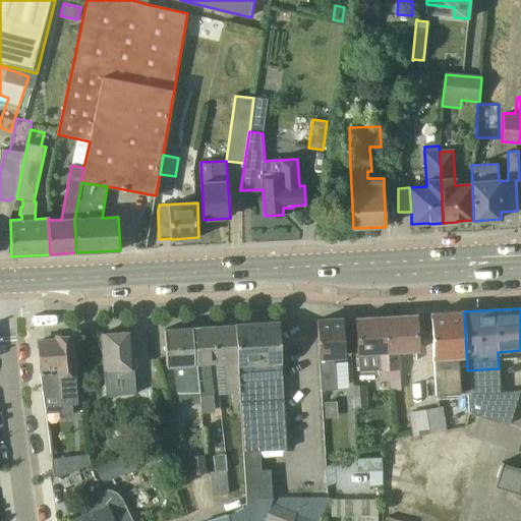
[(431,313),(436,395),(468,393),(468,382),(467,370),(464,311),(431,313)]
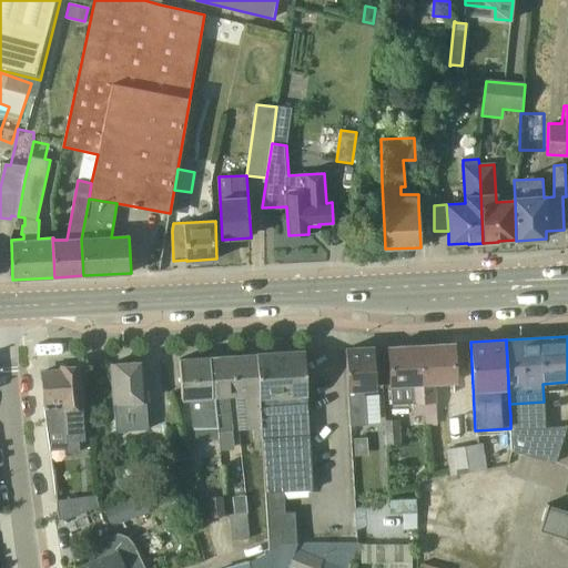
[(424,384),(425,402),(436,402),(435,383),(456,382),(454,343),(422,345),(424,384)]
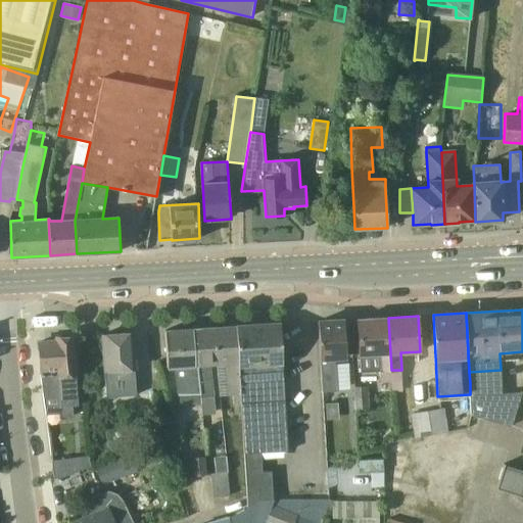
[(362,372),(380,371),(391,370),(390,353),(388,318),(358,319),(360,354),(361,354),(362,372)]
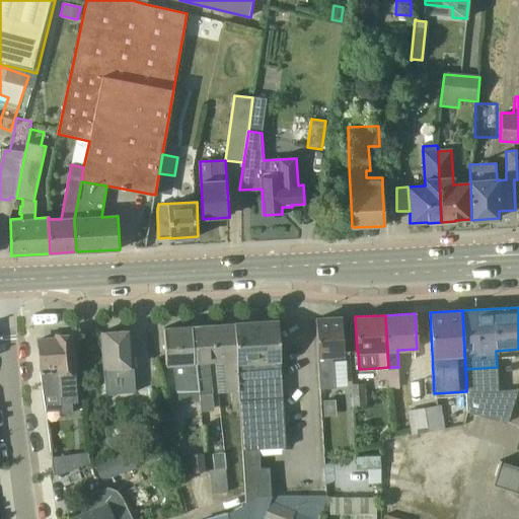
[(342,317),(316,319),(318,357),(319,389),(334,388),(332,360),(328,360),(328,356),(344,355),(342,317)]
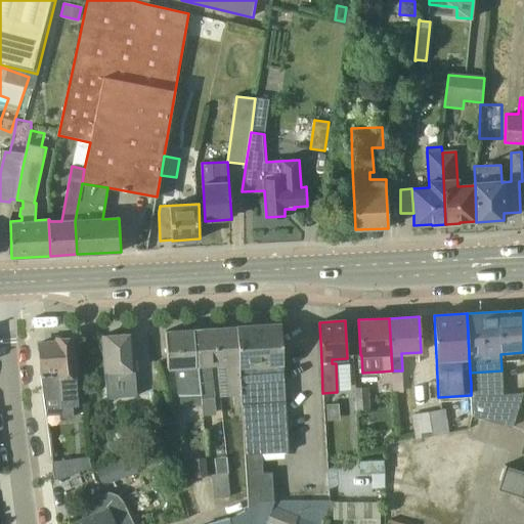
[(243,415),(246,455),(259,454),(261,454),(289,452),(281,324),(237,328),(241,395),(242,408),(243,415)]
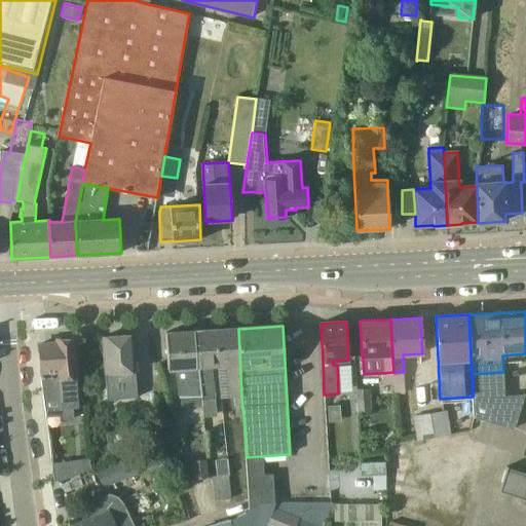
[(218,366),(220,399),(235,398),(236,416),(243,416),(242,410),(241,397),(238,329),(216,330),(218,366)]
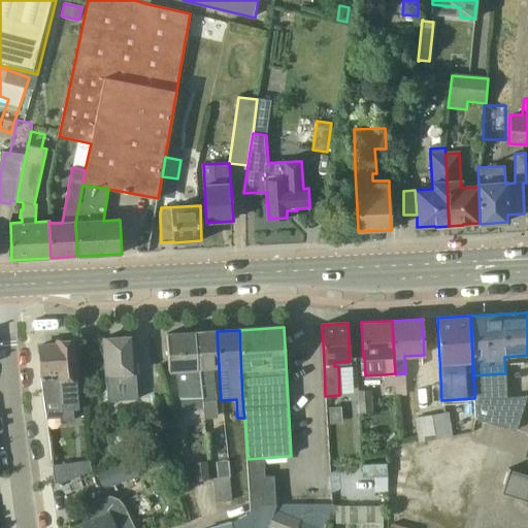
[(212,368),(219,367),(217,331),(196,332),(196,368),(199,368),(204,401),(217,400),(212,368)]
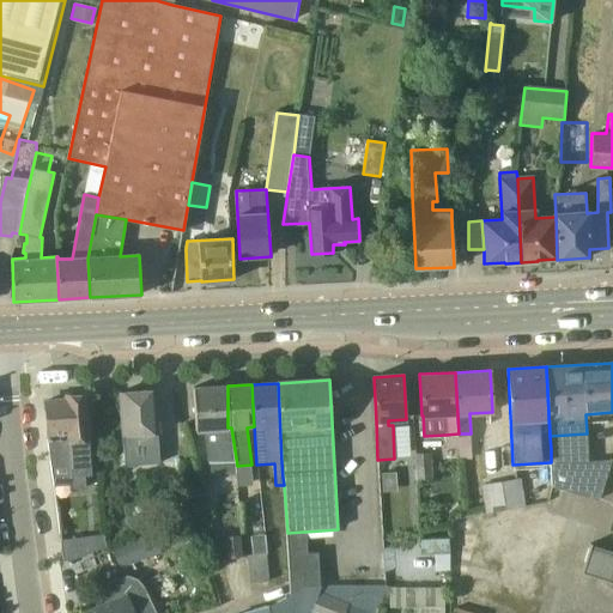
[(210,471),(225,469),(225,474),(237,473),(237,466),(231,428),(228,428),(228,386),(194,388),(196,430),(207,430),(210,471)]
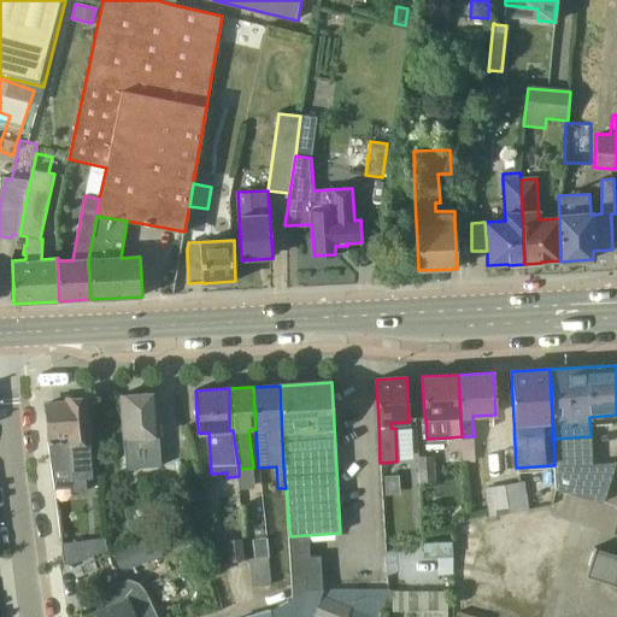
[(122,395),(124,436),(159,435),(157,393),(122,395)]
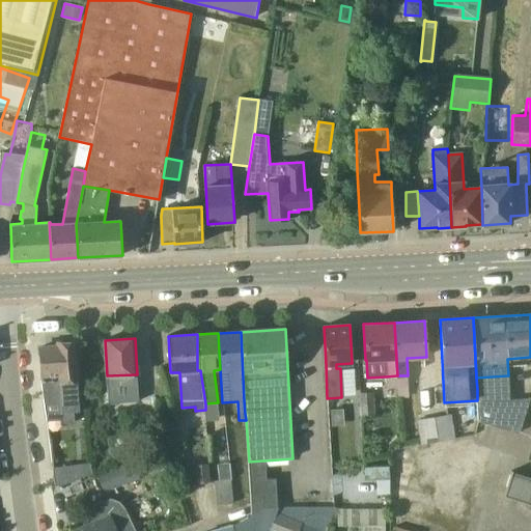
[(57,345),(46,346),(45,346),(44,346),(44,347),(40,352),(39,352),(39,353),(39,354),(40,354),(42,376),(43,376),(43,381),(42,382),(47,419),(63,419),(64,423),(75,423),(74,412),(79,412),(75,342),(57,343),(57,345)]
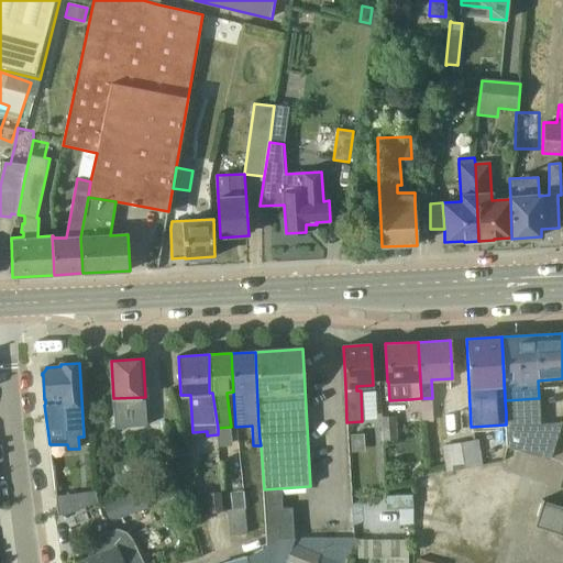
[(410,410),(421,410),(421,398),(409,399),(410,410)]
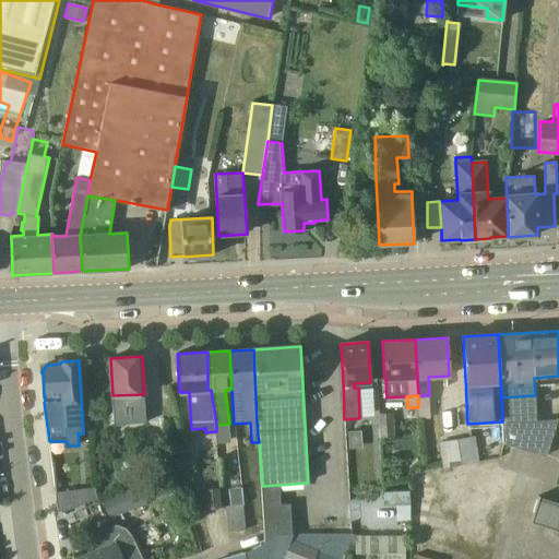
[(418,395),(418,407),(419,418),(430,418),(429,395),(418,395)]
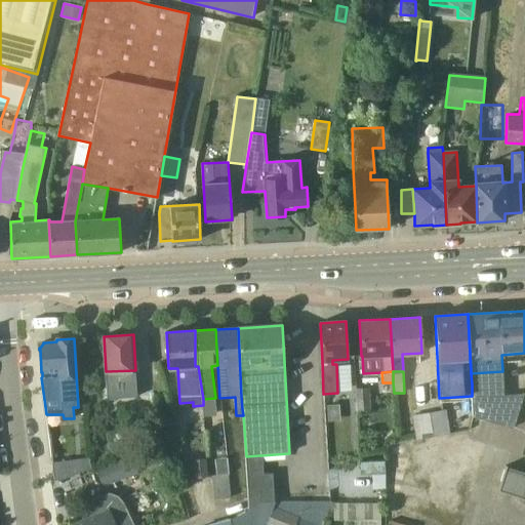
[(473,417),(514,429),(524,395),(523,394),(523,395),(503,397),(502,371),(471,373),(472,385),(472,396),(473,417)]
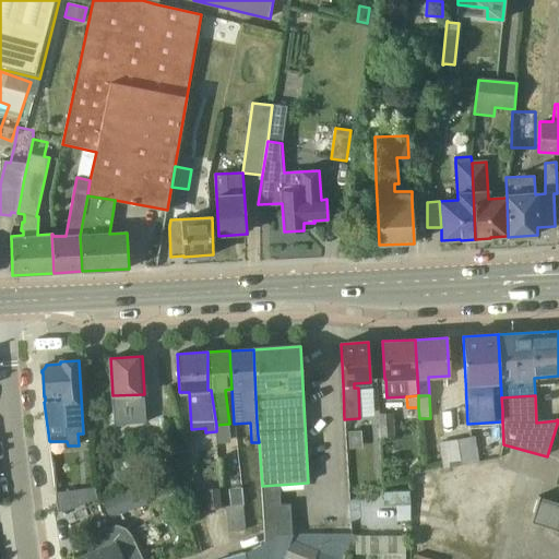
[(379,438),(394,437),(392,413),(377,414),(379,438)]
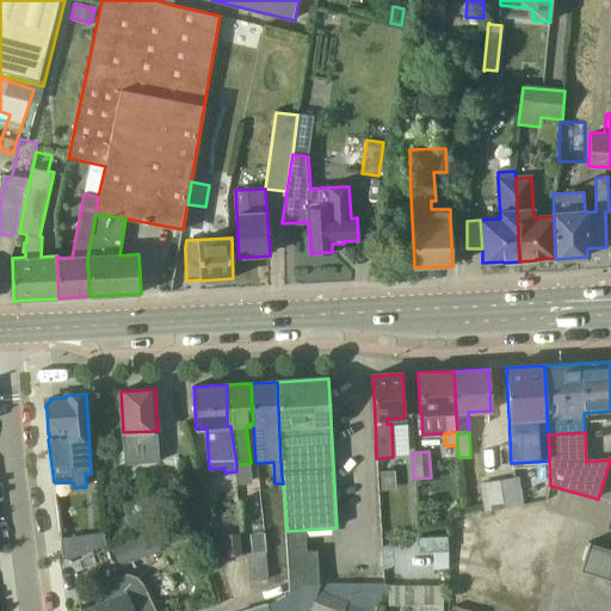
[(518,476),(499,480),(505,508),(523,505),(518,476)]
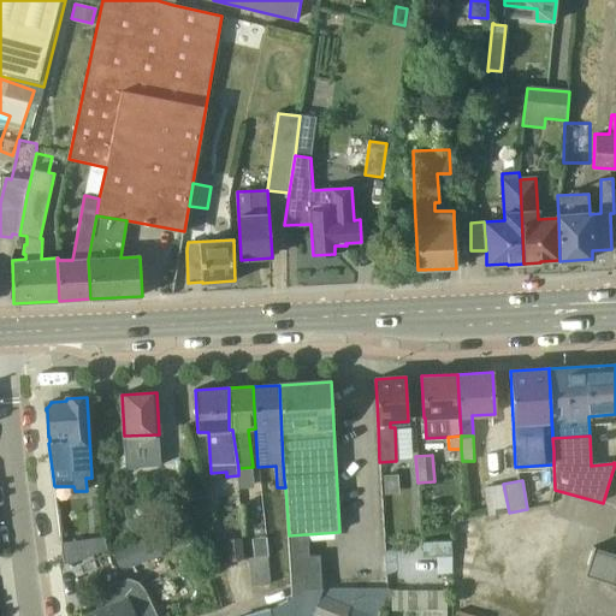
[(509,513),(503,484),(485,487),(490,515),(509,513)]
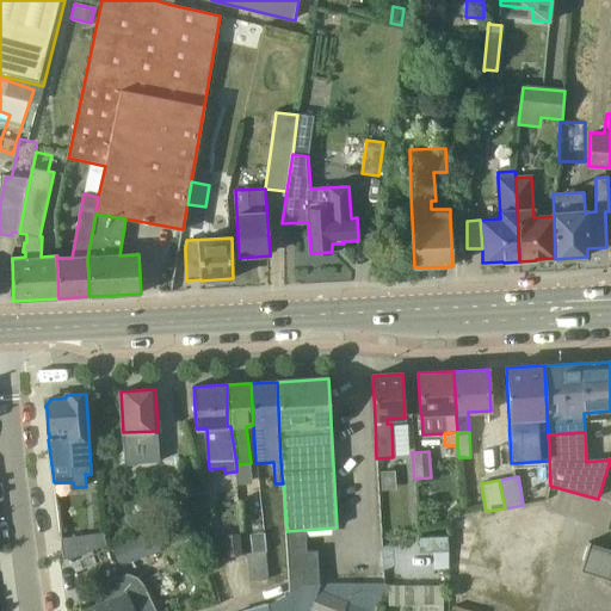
[(149,510),(125,519),(131,534),(131,535),(155,525),(155,523),(149,510)]
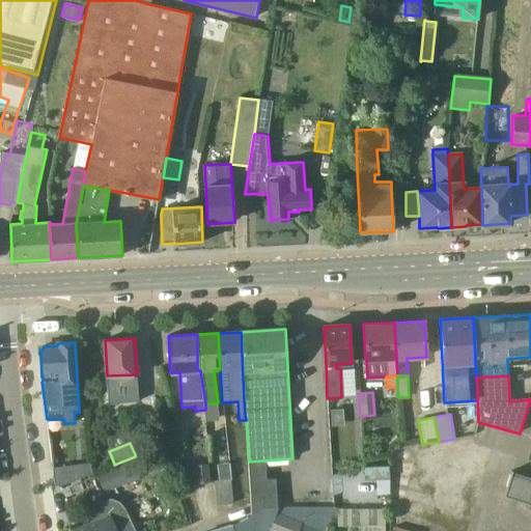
[(111,483),(112,485),(138,476),(131,458),(98,472),(103,486),(111,483)]
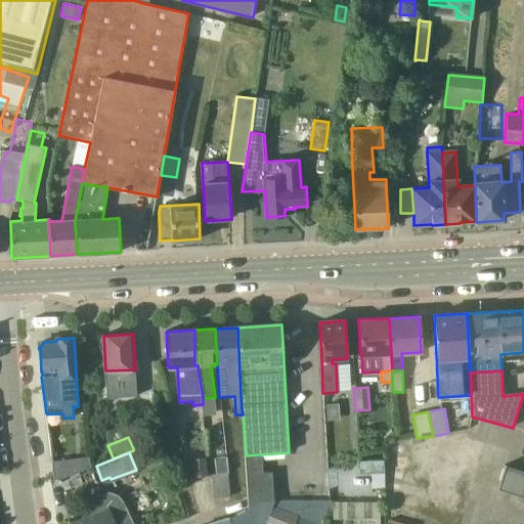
[(190,455),(192,476),(192,478),(209,476),(206,453),(190,455)]
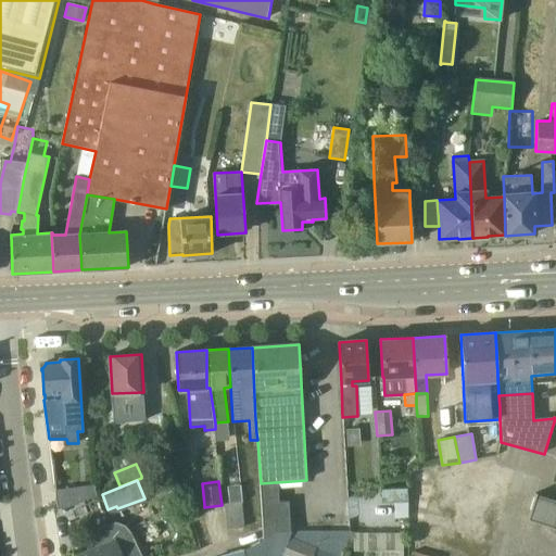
[(261,483),(263,540),(276,531),(290,531),(288,502),(278,502),(277,482),(275,482),(261,483)]
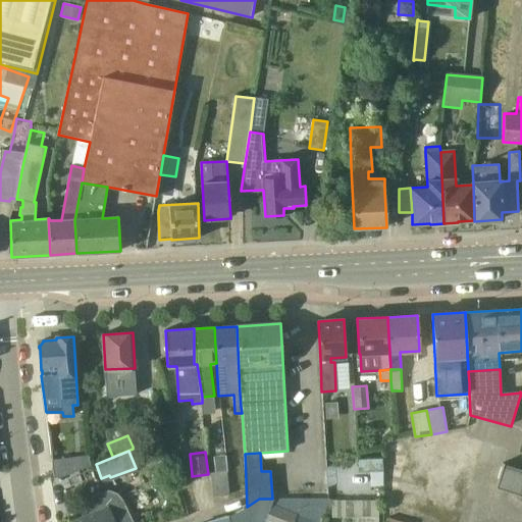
[(52,460),(54,478),(63,477),(90,465),(89,455),(52,460)]
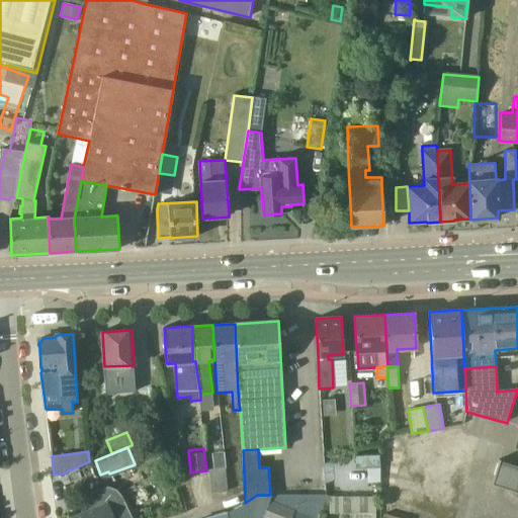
[(355,467),(367,467),(379,466),(378,454),(355,455),(355,467)]
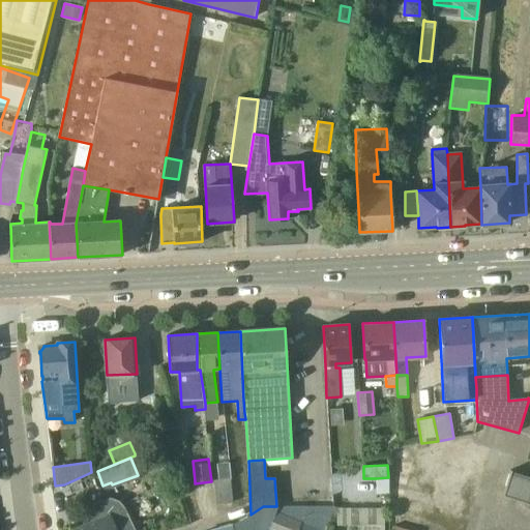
[(529,504),(529,478),(511,473),(512,471),(511,470),(503,496),(529,504)]
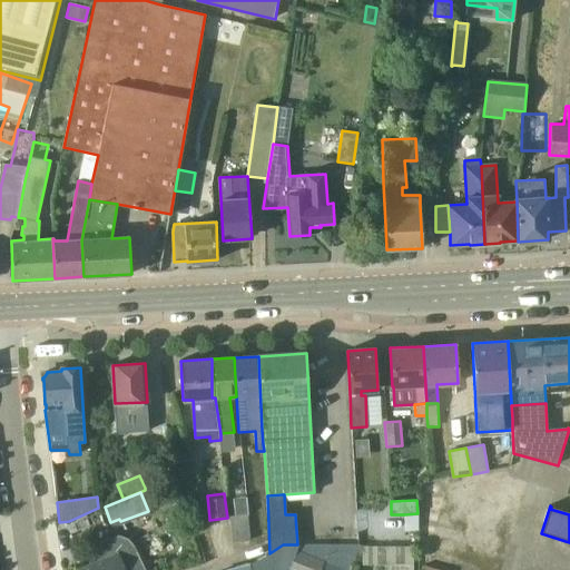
[(418,530),(418,513),(404,514),(405,530),(418,530)]
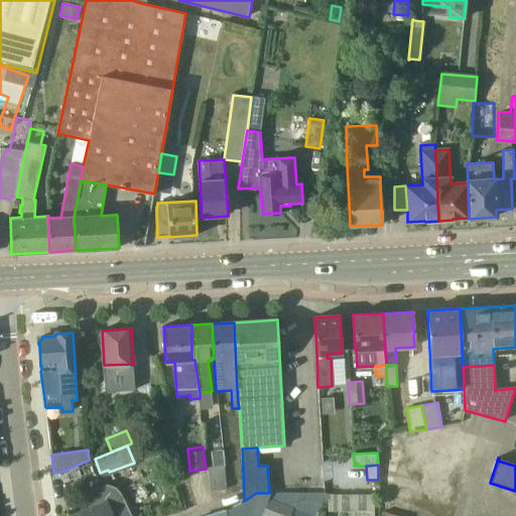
[(208,468),(210,491),(226,489),(224,466),(208,468)]
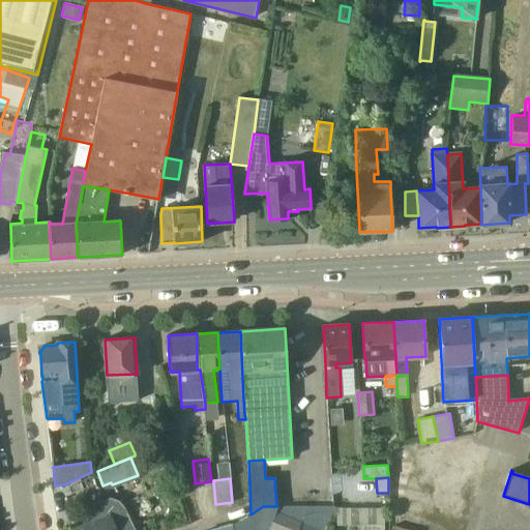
[(384,529),(385,507),(339,507),(339,525),(359,526),(359,529),(384,529)]
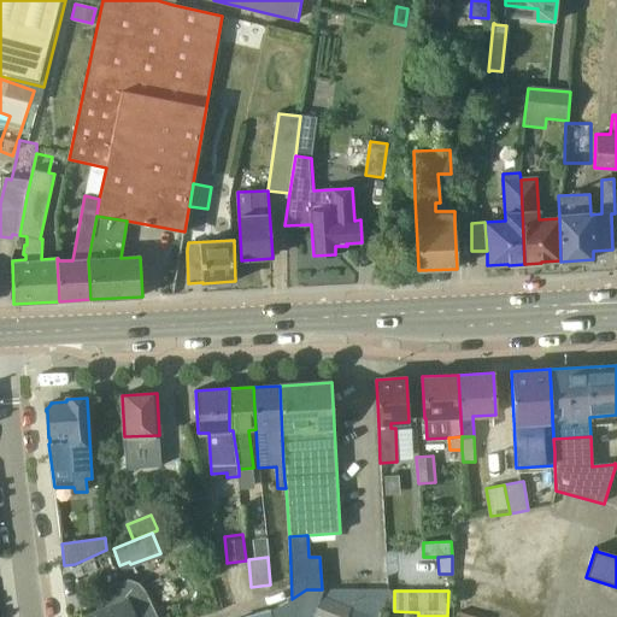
[(87,616),(144,616),(150,615),(141,594),(87,616)]
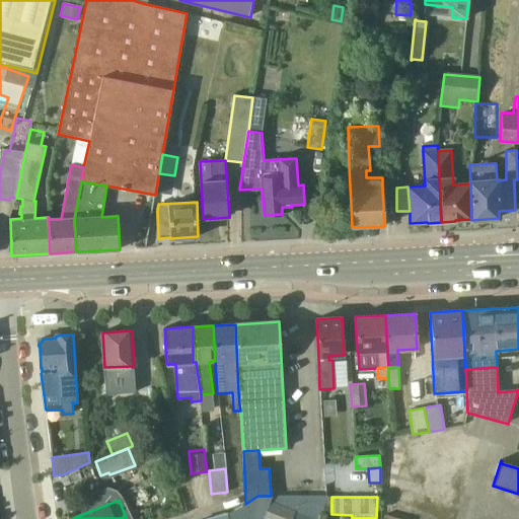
[(264,518),(291,518),(294,512),(271,502),(264,518)]
